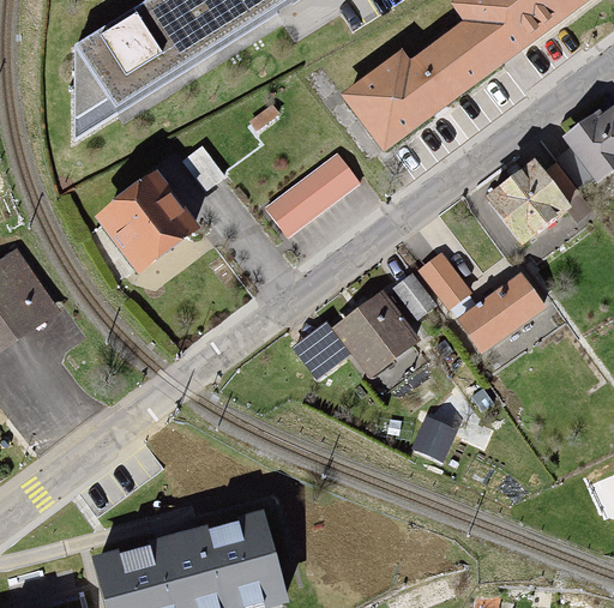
[(152,0),(72,50),(112,113),(295,0),(152,0)]
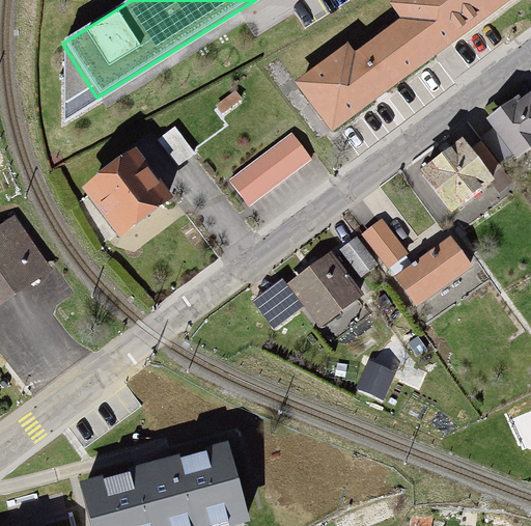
[(300,79),(335,126),(502,0),(397,0),(392,4),(402,17),(357,51),(350,42),(300,79)]
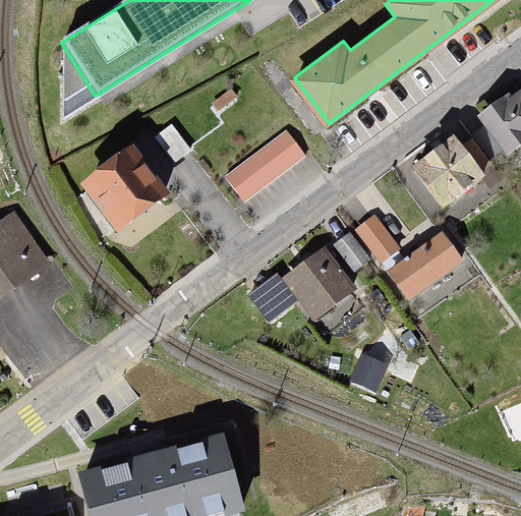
[(520,89),(518,84),(478,113),(503,147),(520,133),(520,89)]
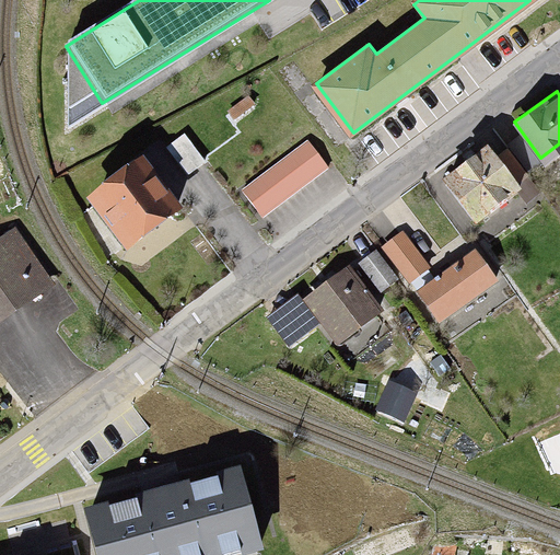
[(184,133),(166,146),(188,176),(207,162),(184,133)]
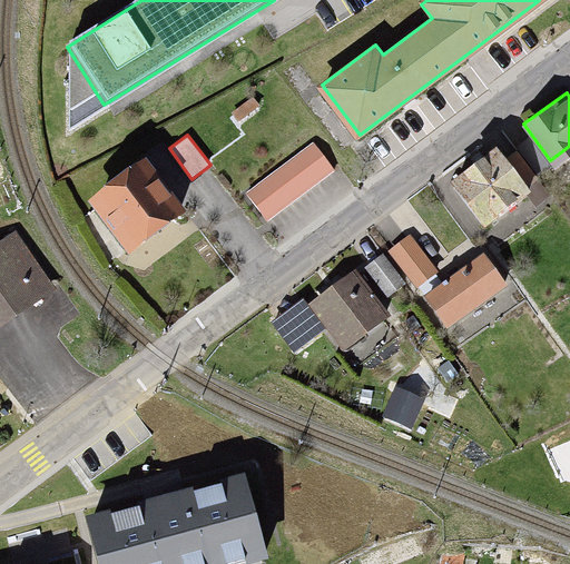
[(313,140),(244,191),(266,220),(335,168),(313,140)]
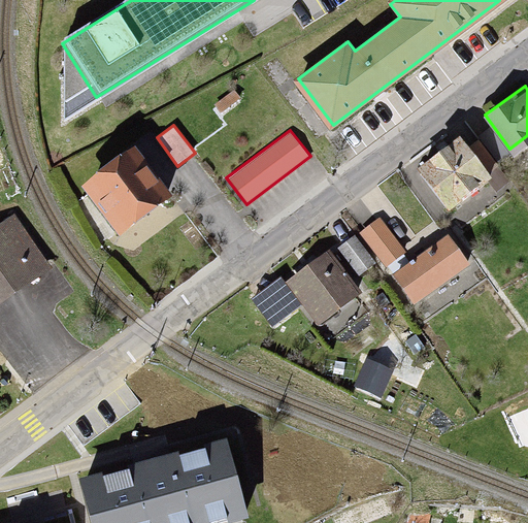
[(454,134),(417,164),(447,202),(485,172),(454,134)]
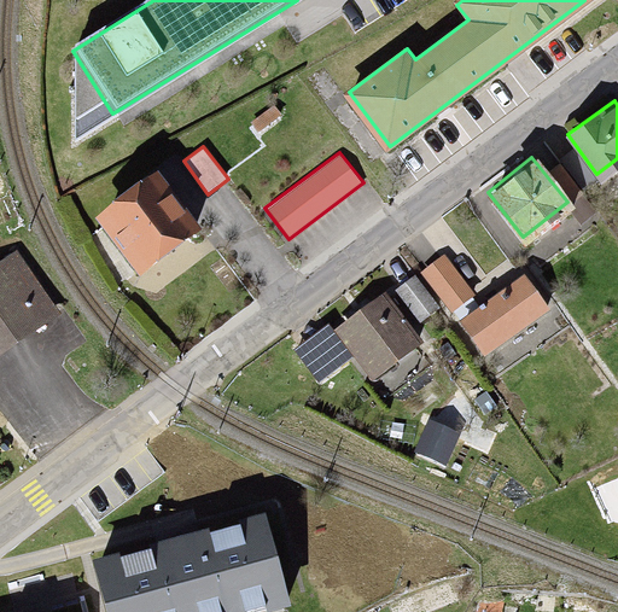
[(152,170),(98,216),(139,267),(194,221),(152,170)]
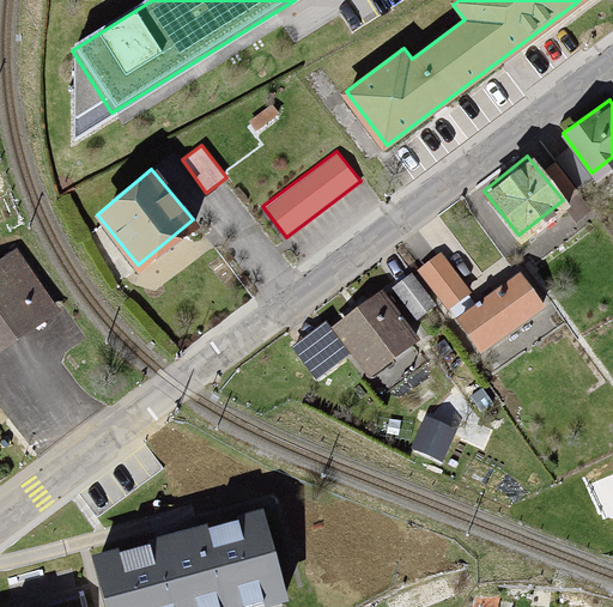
[(14,250),(0,259),(0,346),(53,316),(14,250)]
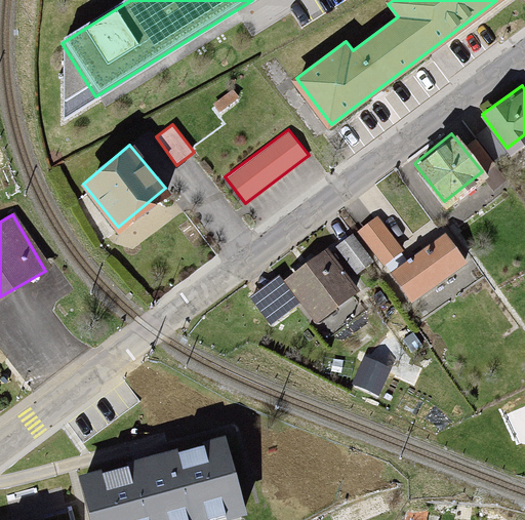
[(377,216),(357,232),(410,305),(467,264),(445,234),(408,260),(377,216)]
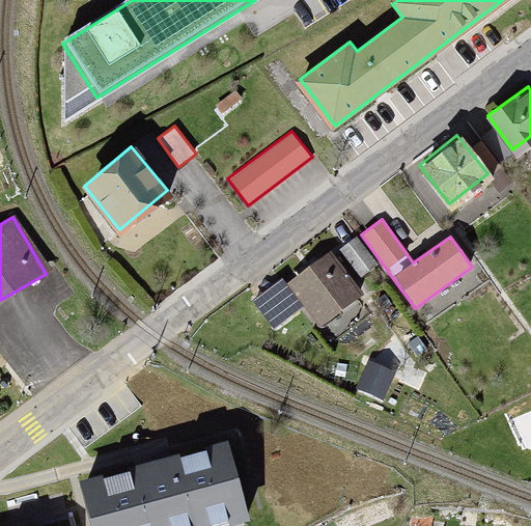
[(376,265),(356,239),(341,250),(362,276),(376,265)]
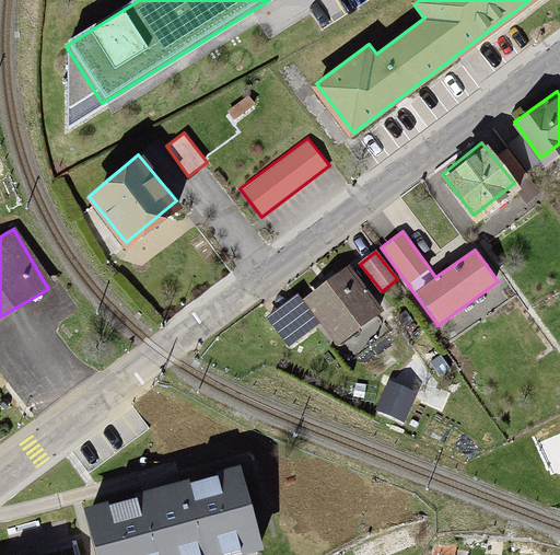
[(353,264),(307,297),(333,332),(378,300),(353,264)]
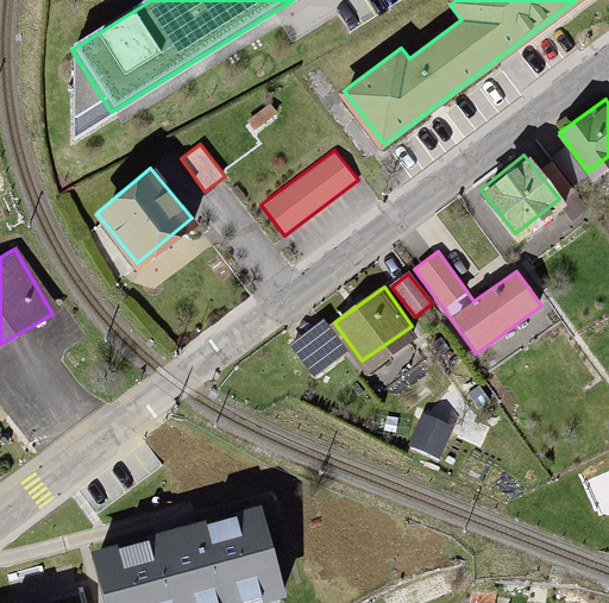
[(451,422),(424,410),(410,439),(438,452),(451,422)]
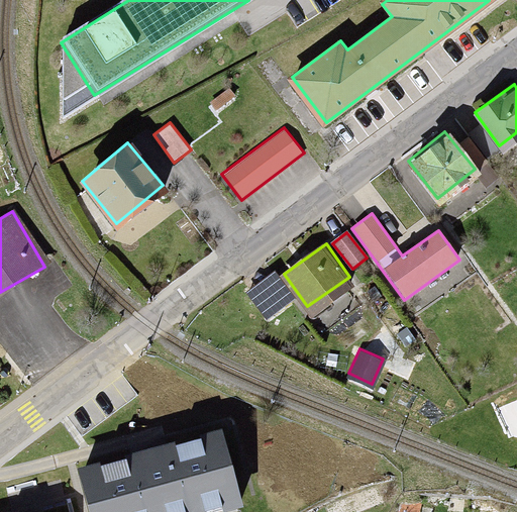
[(219,435),(75,471),(84,511),(227,511),(237,510),(219,435)]
